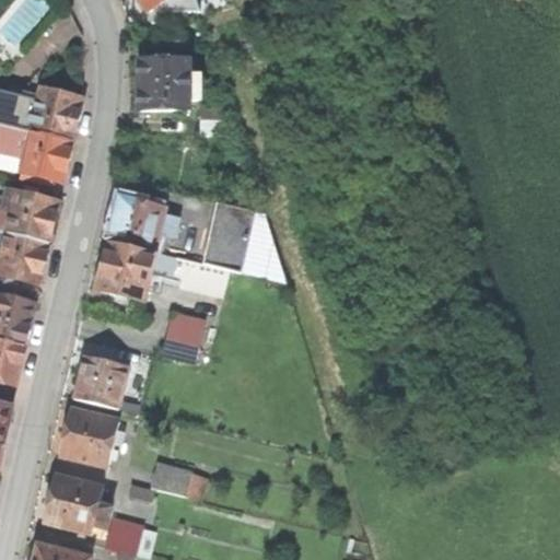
[(137,0),(146,14),(166,0),(137,0)]
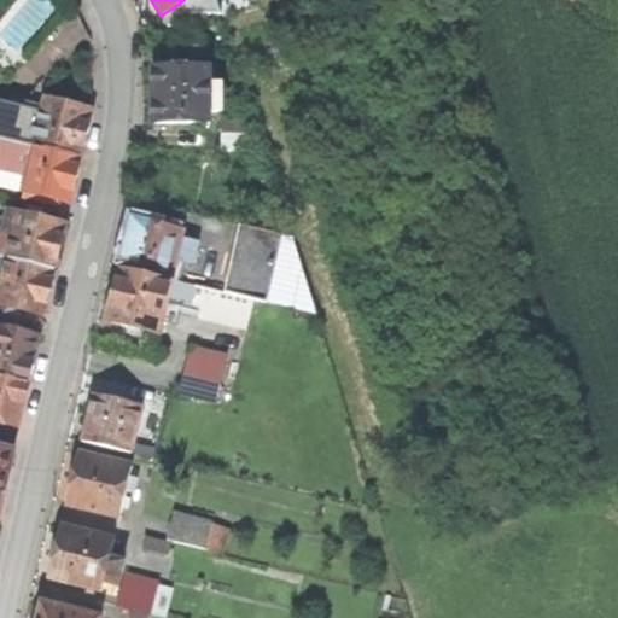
[(211,68),(156,69),(157,95),(158,124),(211,122),(211,111),(225,111),(225,81),(211,82),(211,68)]
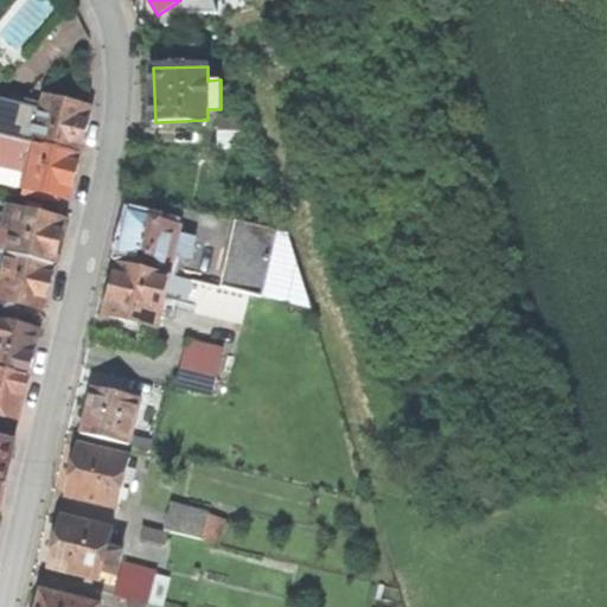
[(0,98),(0,134),(82,154),(87,134),(91,112),(45,98),(43,109),(0,98)]
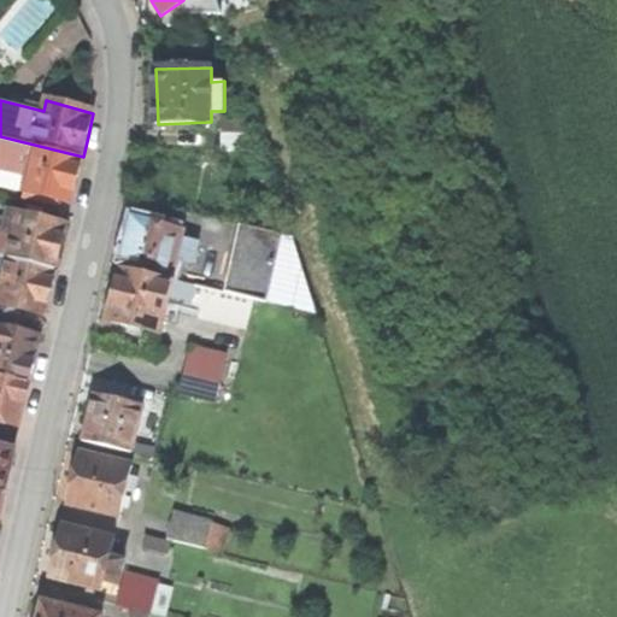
[(251,117),(223,117),(223,150),(264,150),(259,133),(251,133),(251,117)]
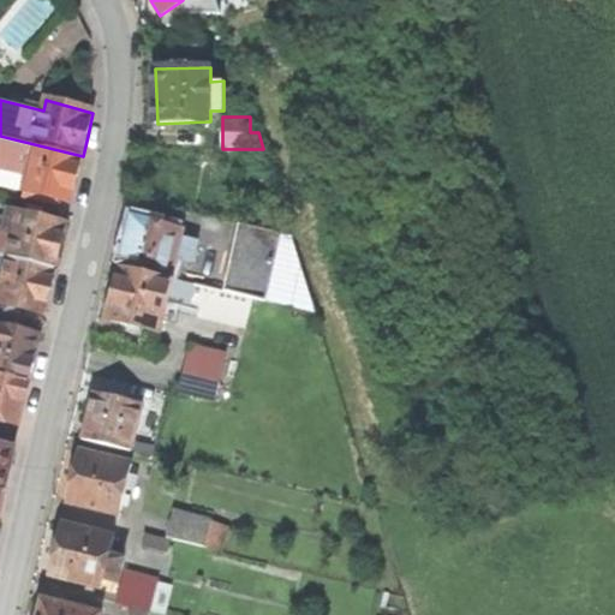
[(25,190),(72,202),(78,180),(83,156),(0,136),(0,156),(31,165),(25,190)]
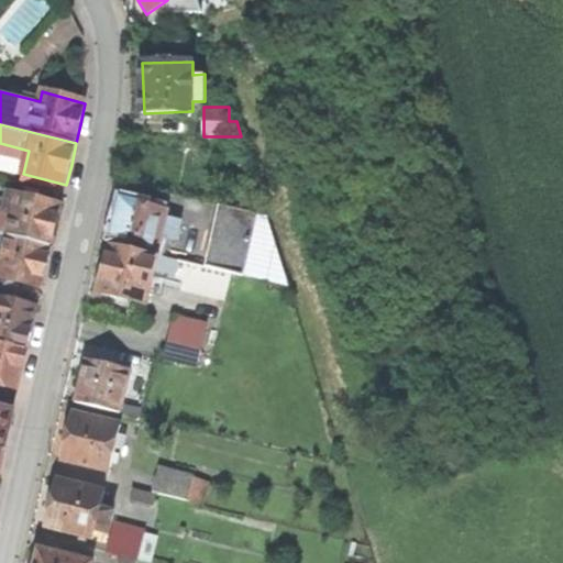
[(0,233),(9,235),(52,245),(56,225),(62,205),(18,194),(15,205),(0,200),(0,233)]
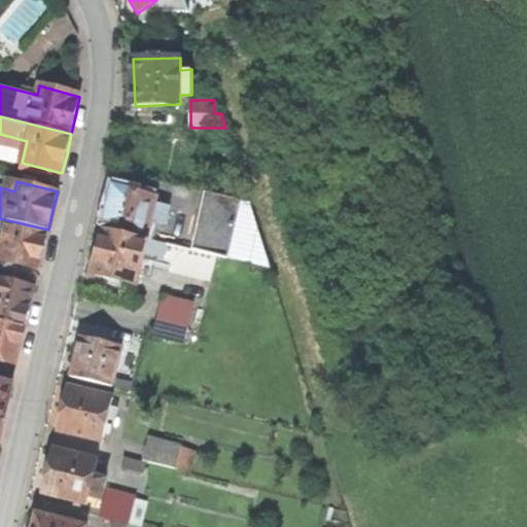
[(103,229),(146,238),(155,197),(114,186),(109,207),(103,229)]
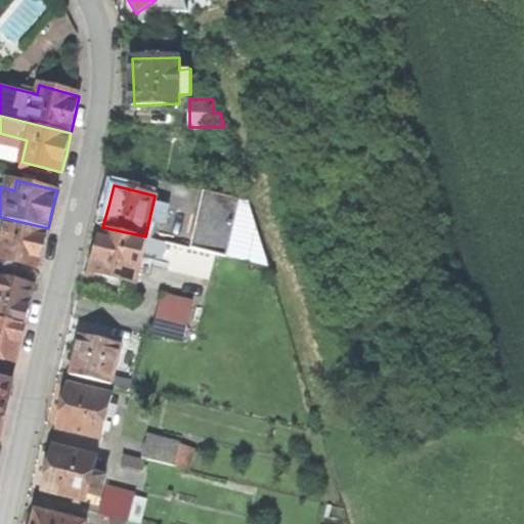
[(248,202),(205,189),(190,247),(214,252),(269,267),(248,202)]
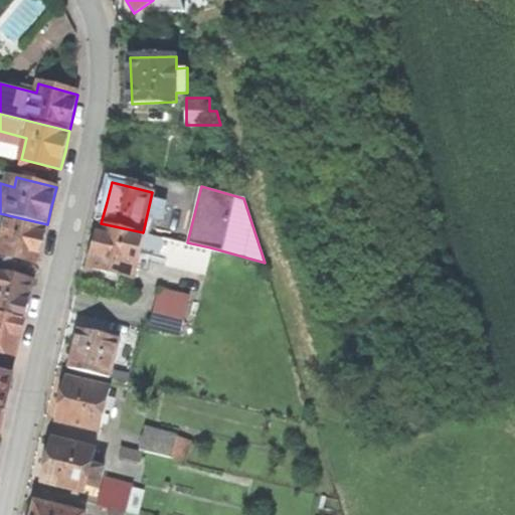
[(0,245),(0,253),(38,263),(43,241),(47,224),(8,215),(0,245)]
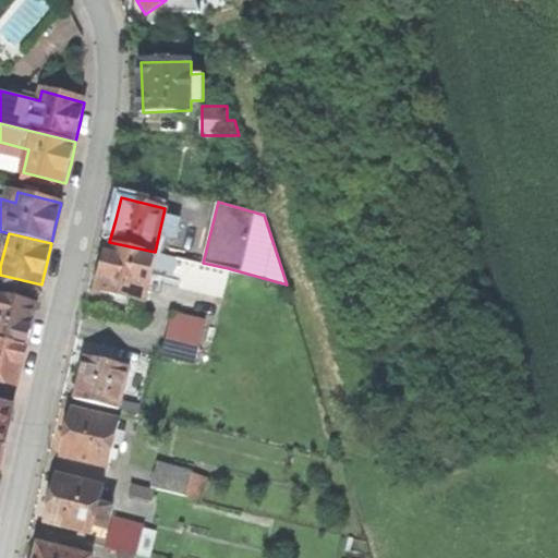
[(156,253),(155,252),(109,242),(104,266),(98,292),(145,302),(152,271),(156,253)]
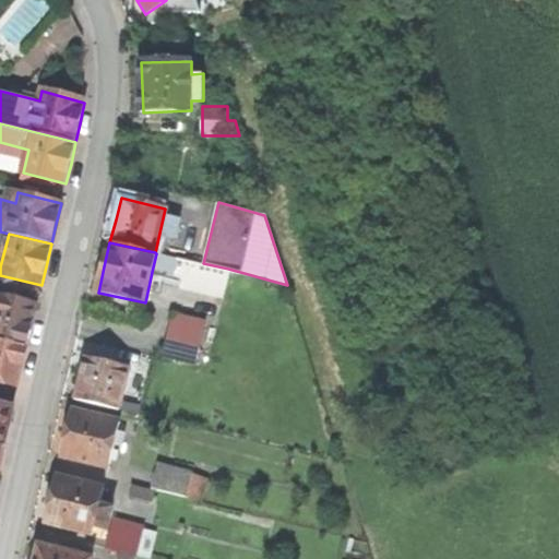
[(177,258),(156,253),(152,272),(173,276),(177,258)]
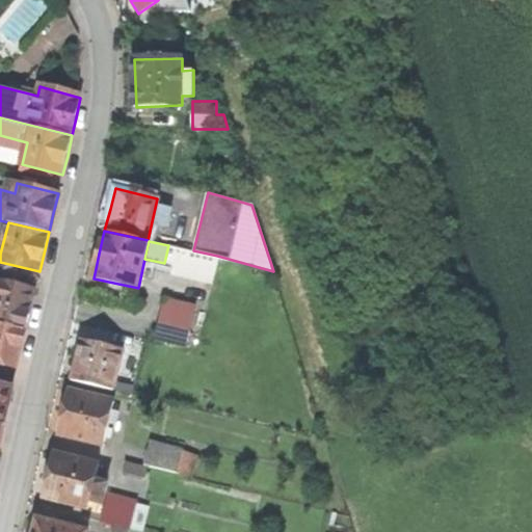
[(213,273),(217,256),(193,250),(168,245),(164,263),(213,273)]
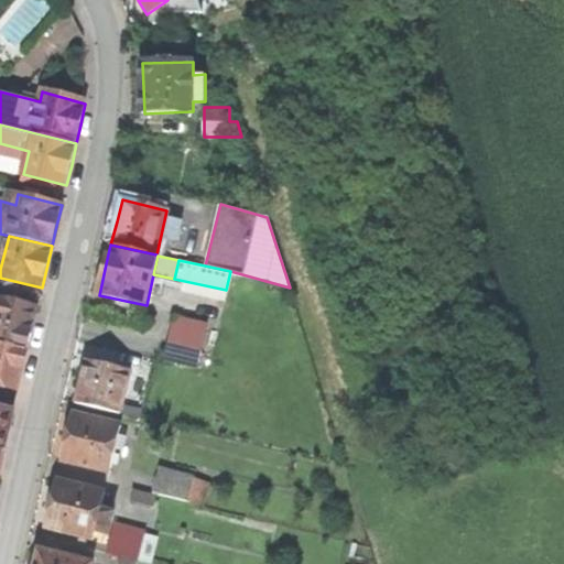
[(0,342),(29,349),(32,333),(38,308),(0,299),(0,342)]
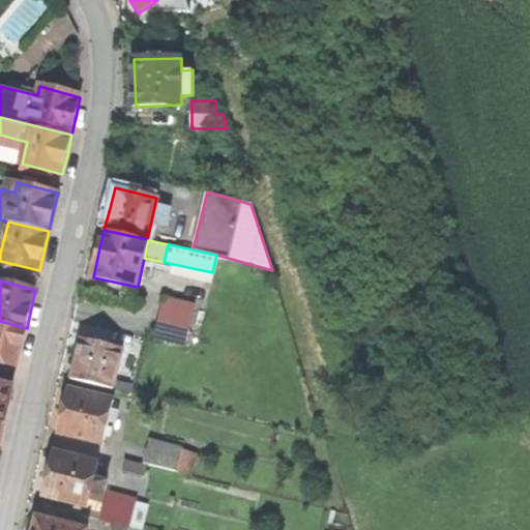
[(196,304),(163,297),(157,323),(189,329),(196,304)]
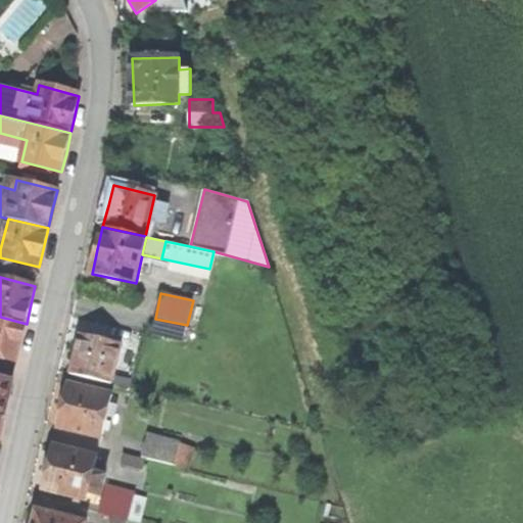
[(0,358),(16,362),(22,340),(27,324),(0,317),(0,358)]
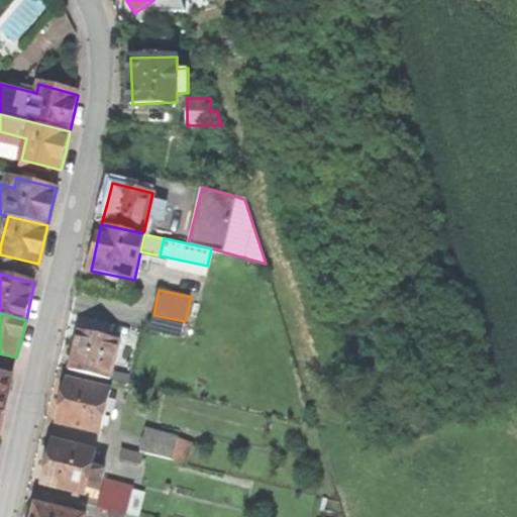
[(180,338),(185,321),(153,315),(148,330),(180,338)]
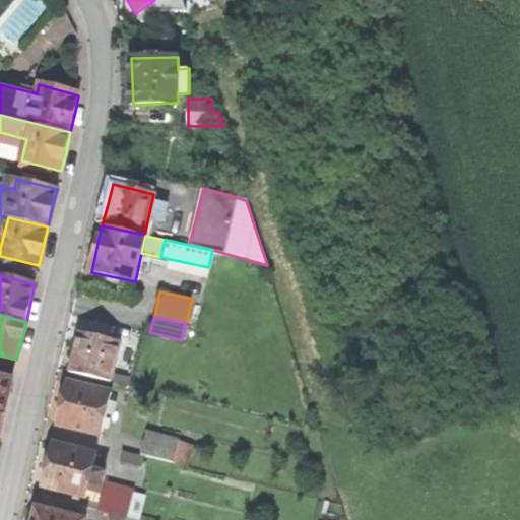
[(115,327),(112,340),(119,342),(135,345),(139,331),(115,327)]
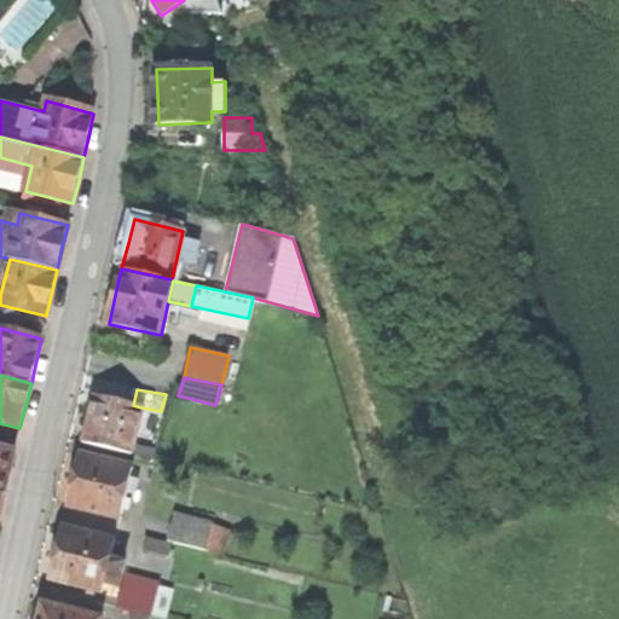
[(137,434),(142,408),(133,405),(94,397),(88,420),(82,443),(150,458),(155,438),(137,434)]
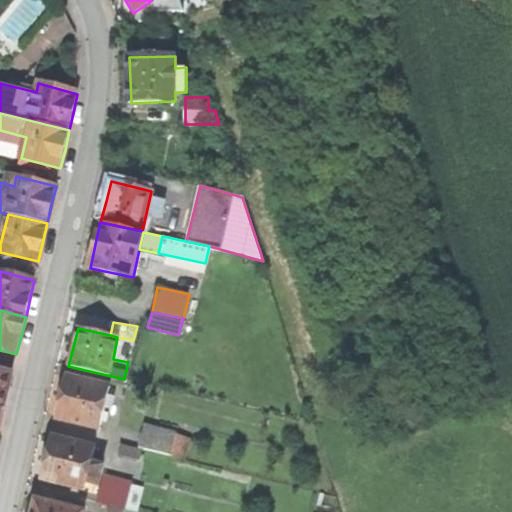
[(0,409),(3,410),(7,392),(11,376),(0,373),(0,409)]
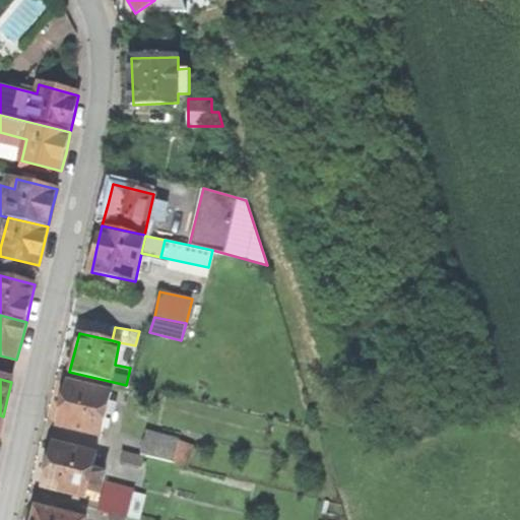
[(112,391),(67,381),(62,403),(57,425),(101,435),(112,391)]
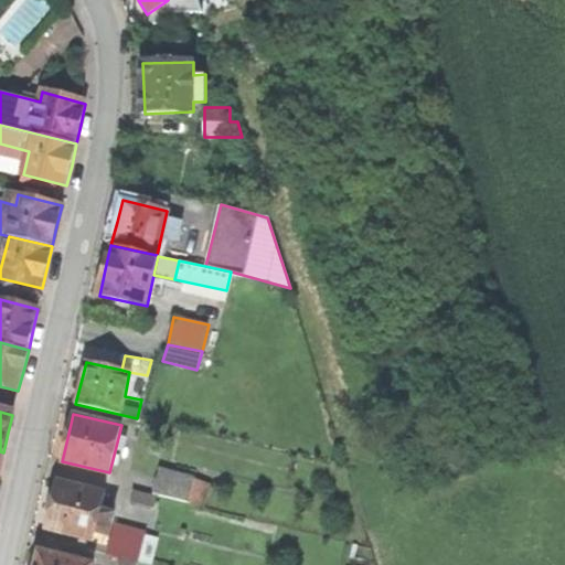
[(195,478),(159,469),(153,493),(203,505),(209,483),(194,480),(195,478)]
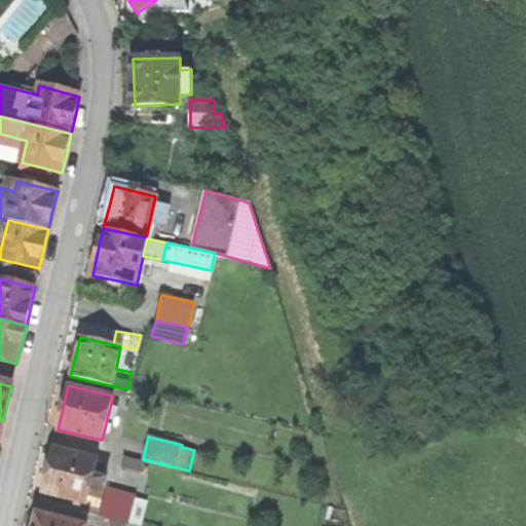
[(88,494),(99,496),(104,478),(94,476),(98,458),(53,449),(47,472),(42,491),(86,502),(88,494)]
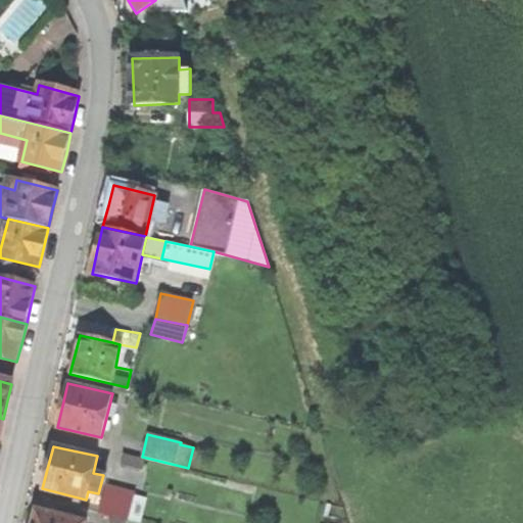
[(134,492),(106,486),(99,512),(112,516),(127,519),(140,522),(145,503),(132,500),(134,492)]
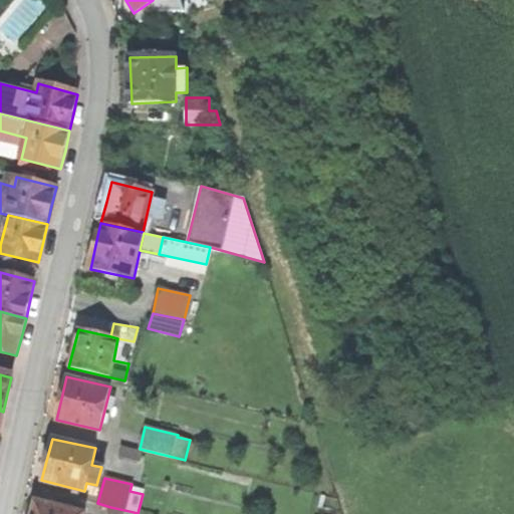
[(83,513),(71,511),(73,503),(57,500),(55,508),(36,503),(33,513),(83,513)]
